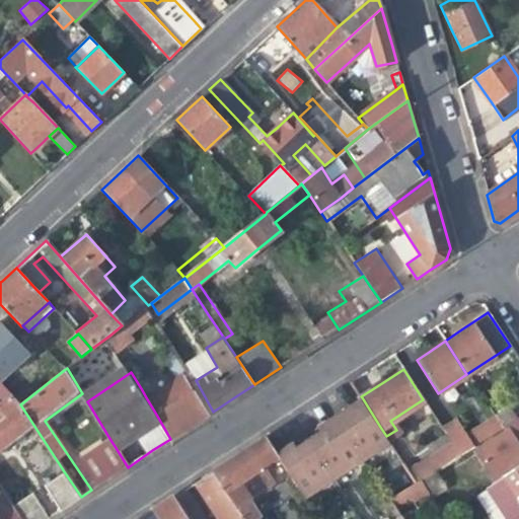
[(208,414),(213,412),(196,380),(192,374),(188,376),(208,414)]
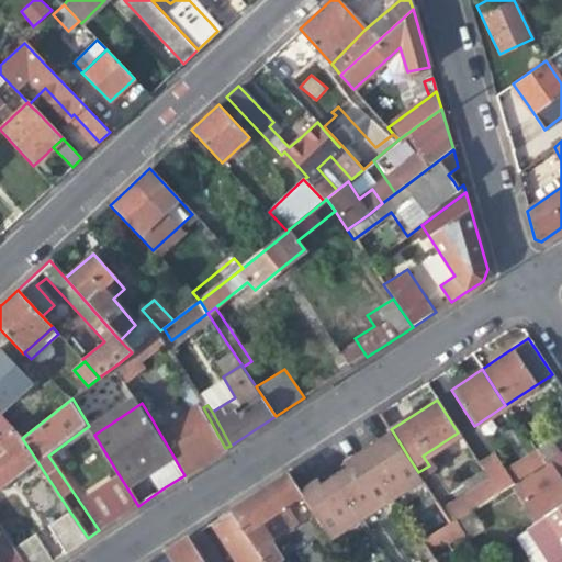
[(203,407),(158,430),(171,452),(184,475),(209,459),(225,448),(203,407)]
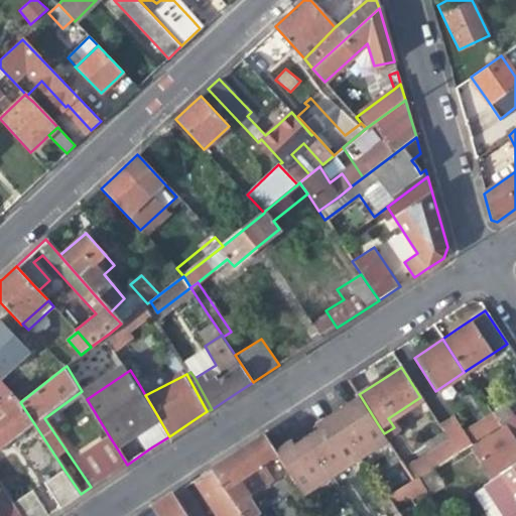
[(0,408),(4,413),(0,415),(0,446),(33,422),(20,402),(0,381),(0,408)]
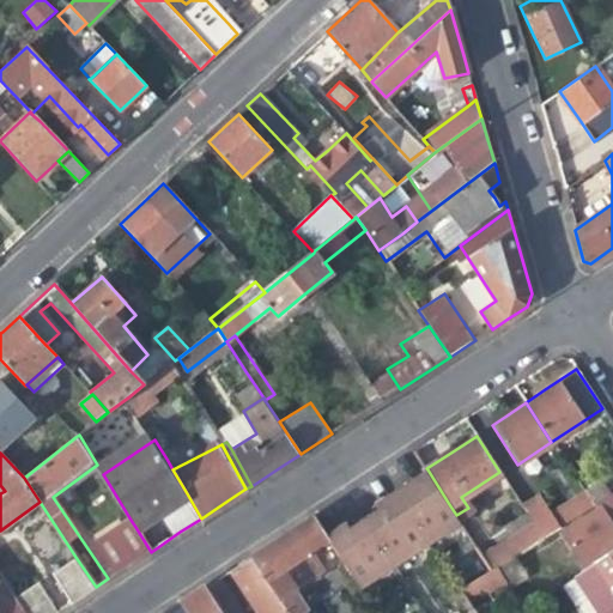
[(461,523),(456,515),(449,504),(428,469),(413,479),(394,491),(399,497),(329,542),(335,552),(358,590),(374,581),(371,577),(382,570),(383,574),(408,558),(406,554),(416,550),(418,552),(442,536),(439,533),(449,527),(451,529),(461,523)]
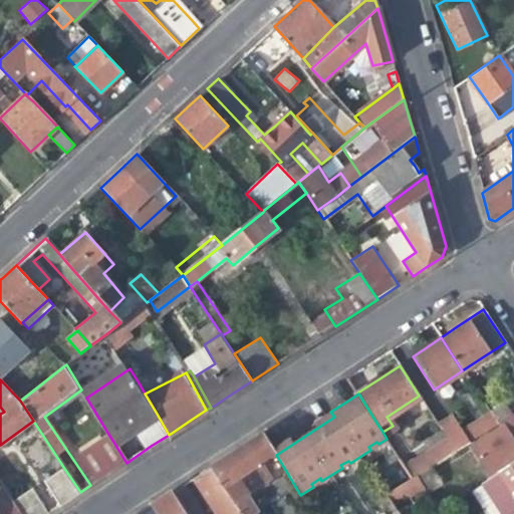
[(503,403),(489,412),(496,424),(501,421),(510,415),(503,403)]
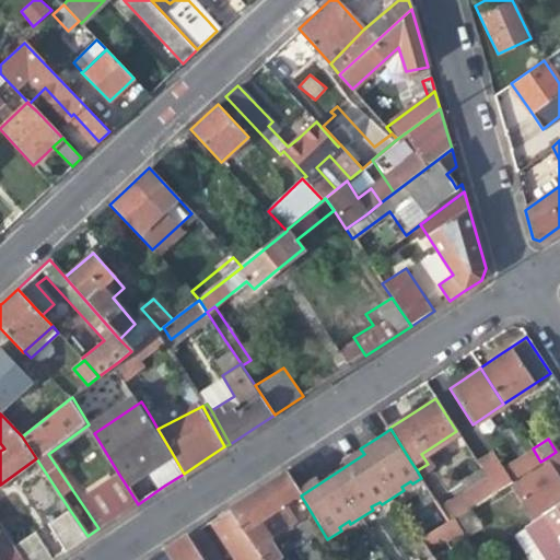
[(308,482),(298,490),(300,494),(301,496),(364,454),(360,448),(341,461),(308,482)]
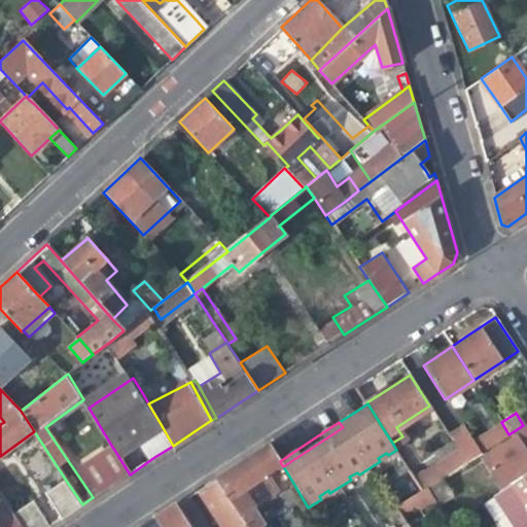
[(465,462),(508,434),(501,422),(472,441),(462,425),(448,434),(465,462)]
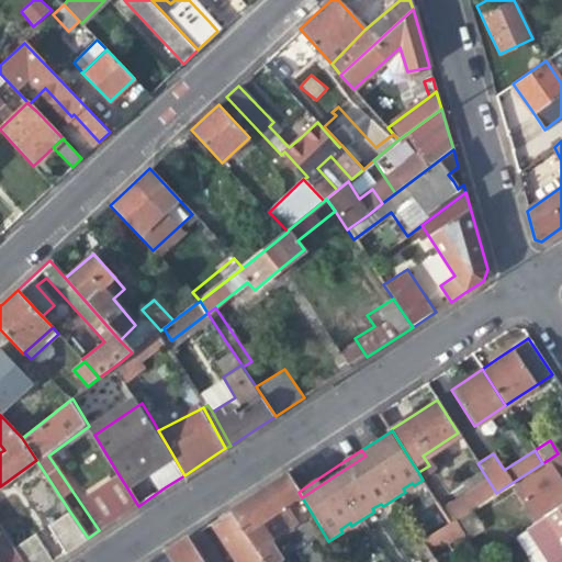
[(561,450),(558,453),(548,460),(550,463),(516,486),(531,516),(558,499),(561,495),(561,450)]
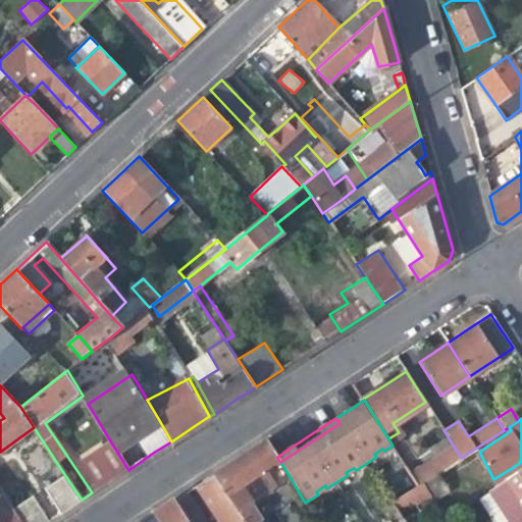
[(263,471),(279,461),(277,457),(267,439),(243,456),(215,473),(245,521),(250,521),(260,516),(252,502),(242,485),(263,471)]
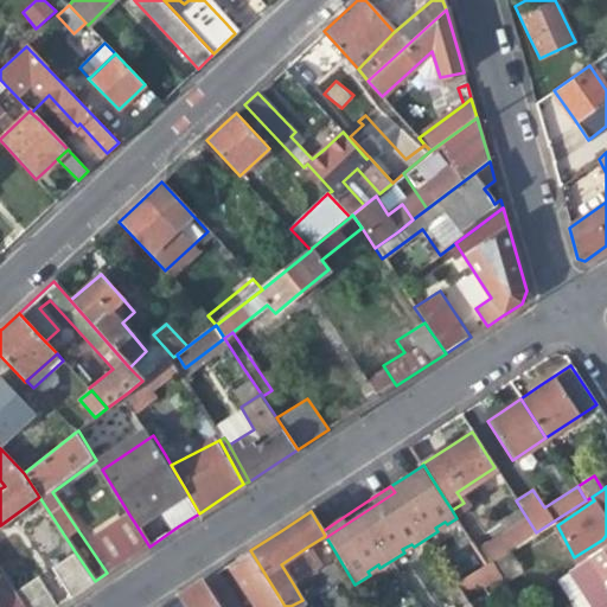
[(95,537),(115,568),(132,557),(149,547),(134,522),(129,515),(95,537)]
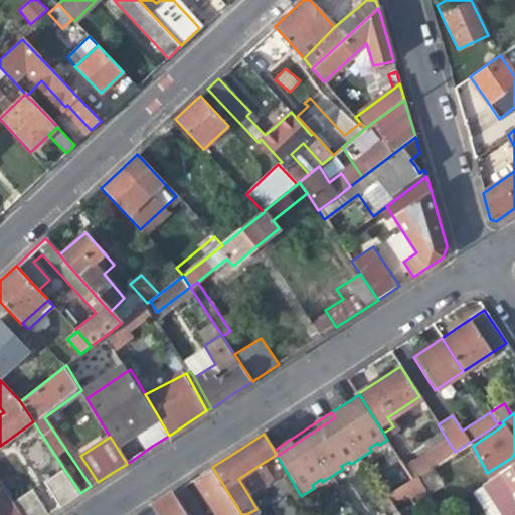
[(431,450),(422,456),(430,468),(433,467),(439,462),(431,450)]
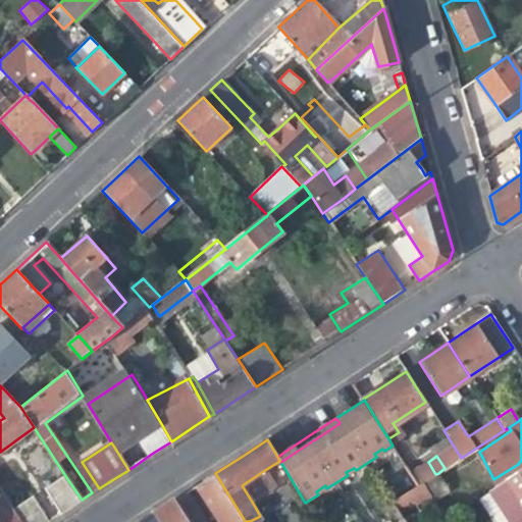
[(435,474),(428,462),(410,473),(417,486),(423,482),(435,474)]
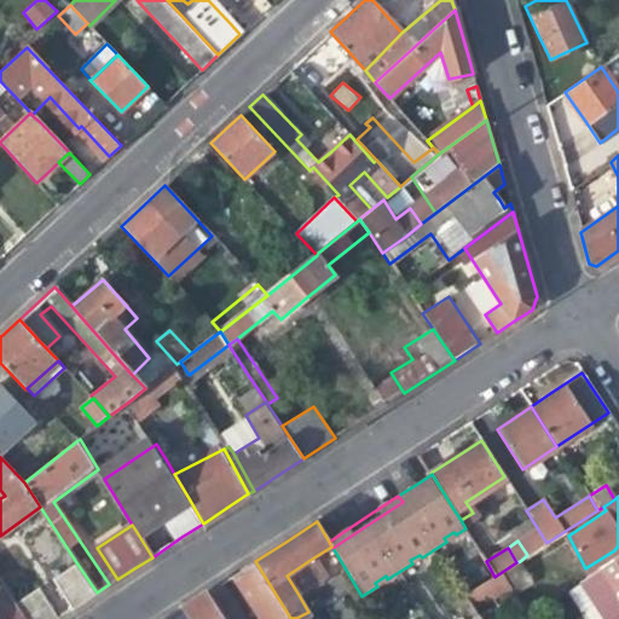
[(611,618),(618,618),(618,555),(580,579),(596,603),(600,601),(611,618)]
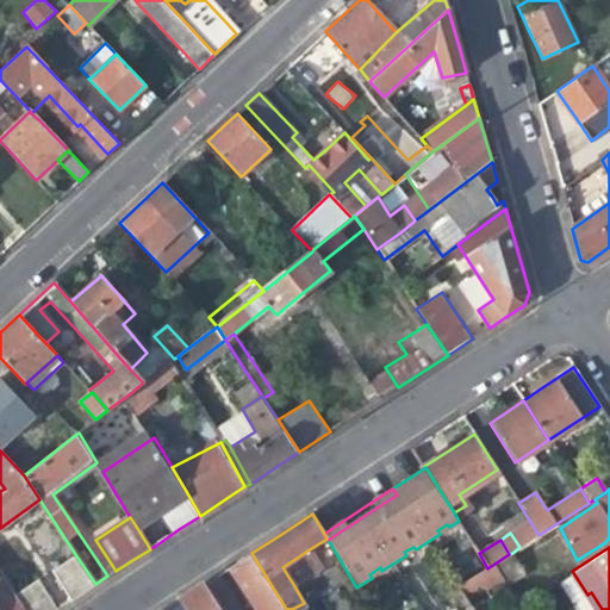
[(316,564),(307,551),(282,567),(294,586),(305,580),(300,573),(316,564)]
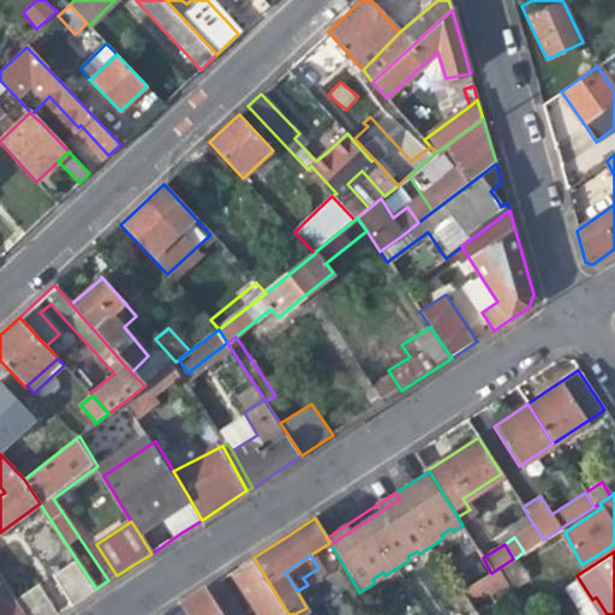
[(256,614),(288,614),(254,557),(231,573),(244,595),(256,614)]
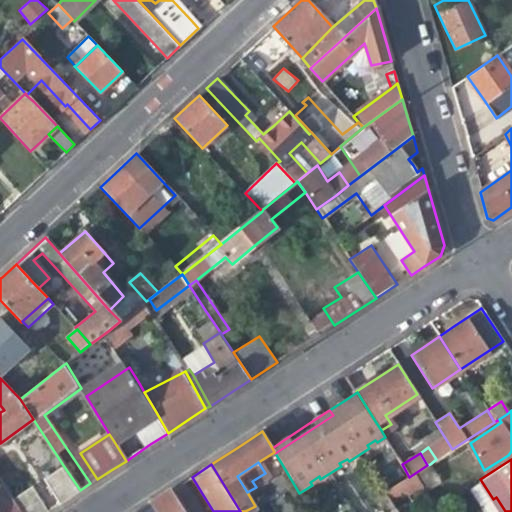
[(439,478),(430,464),(427,465),(415,473),(422,484),(424,488),(439,478)]
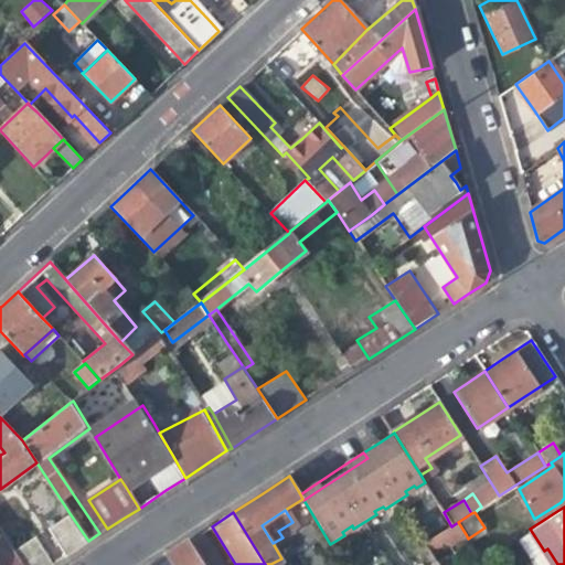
[(49,528),(66,555),(88,541),(70,513),(49,528)]
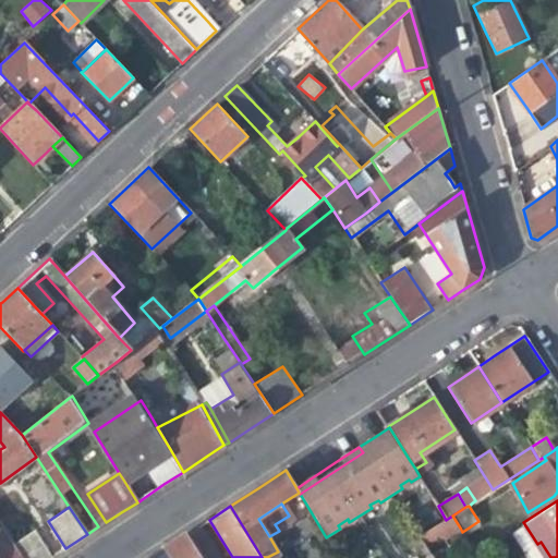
[(426,548),(460,528),(452,516),(446,520),(420,536),(426,548)]
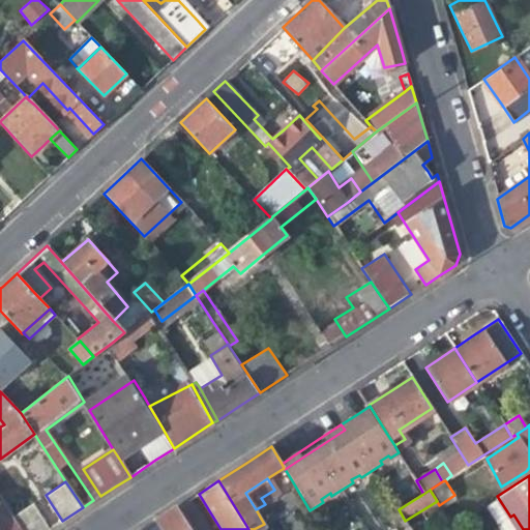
[(198,520),(186,502),(177,508),(190,529),(208,529),(205,523),(198,520)]
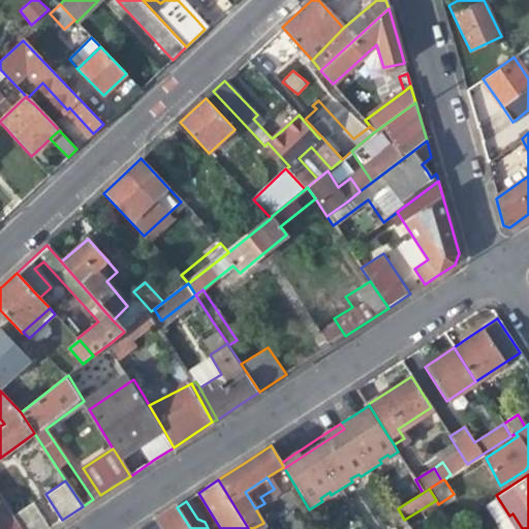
[(0,528),(22,528),(12,515),(4,502),(0,503),(0,528)]
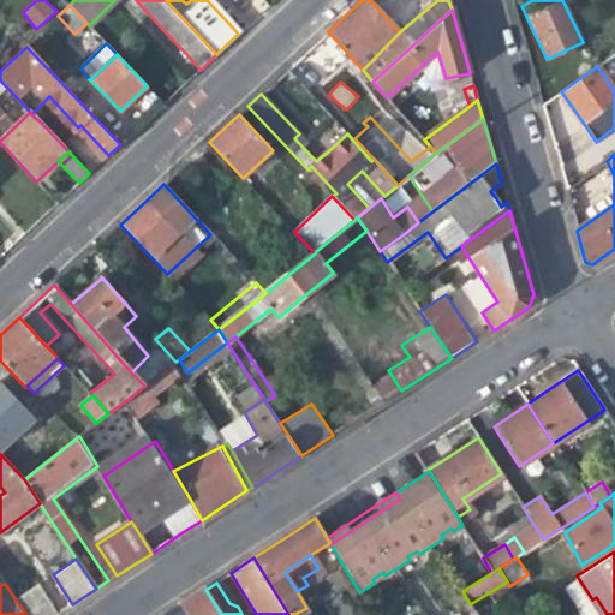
[(39,585),(15,598),(25,614),(55,614),(57,614),(39,585)]
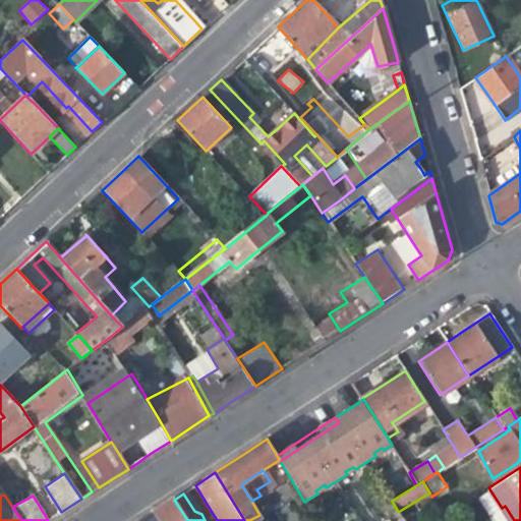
[(187,520),(174,500),(154,512),(159,520),(187,520)]
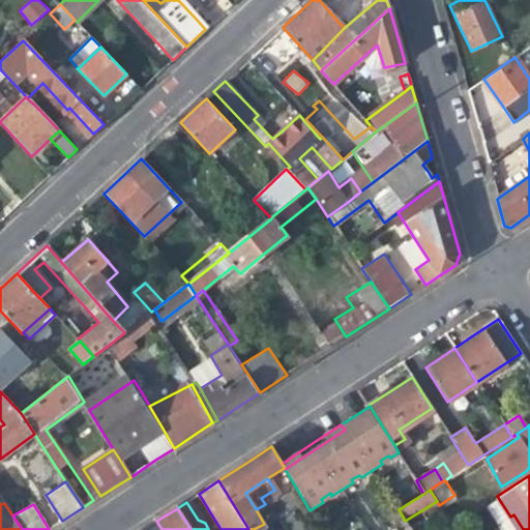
[(162,529),(156,521),(142,529),(162,529)]
